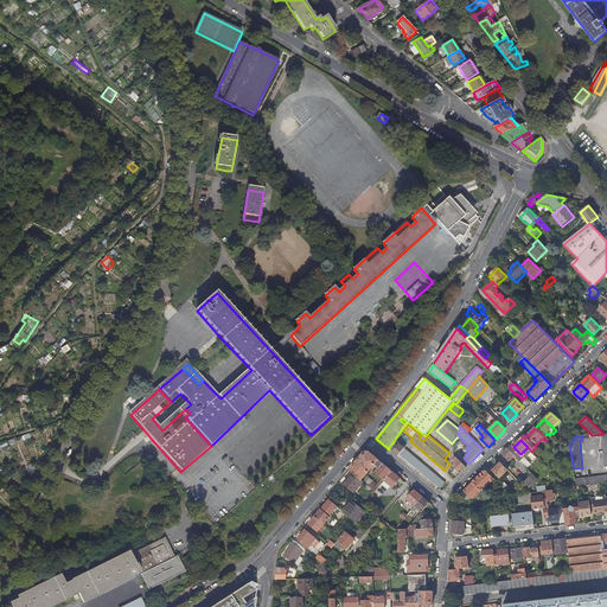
[(398,445),(394,441),(389,447),(389,448),(389,449),(393,452),(393,451),(394,452),(398,445)]
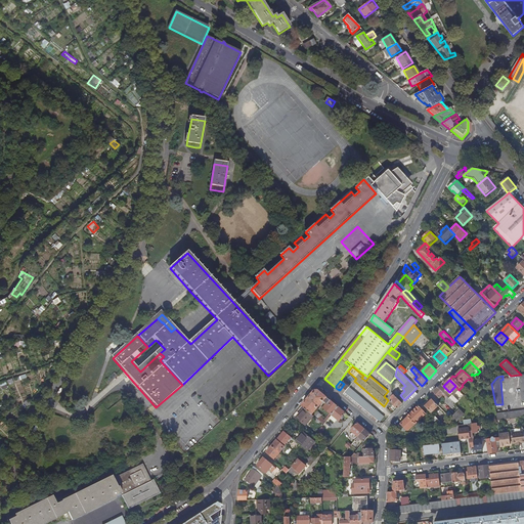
[(345,384),(344,384),(340,390),(339,389),(339,390),(344,394),(346,393),(379,421),(381,422),(385,417),(345,384)]
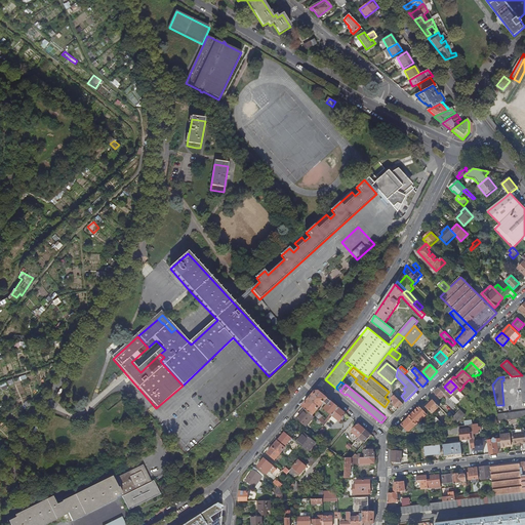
[(450,399),(439,388),(435,392),(437,395),(435,397),(439,401),(442,397),(445,400),(446,399),(454,407),(456,405),(450,399)]
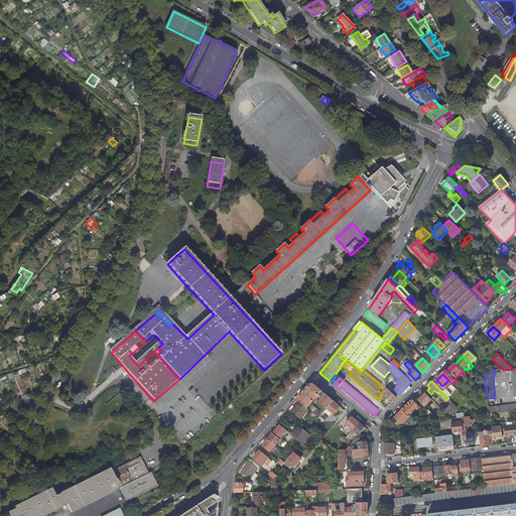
[(334,401),(314,384),(310,384),(297,399),(299,401),(307,408),(318,396),(321,399),(319,402),(326,408),(320,414),(315,411),(317,409),(312,405),(309,409),(312,412),(319,418),(325,412),(334,401)]
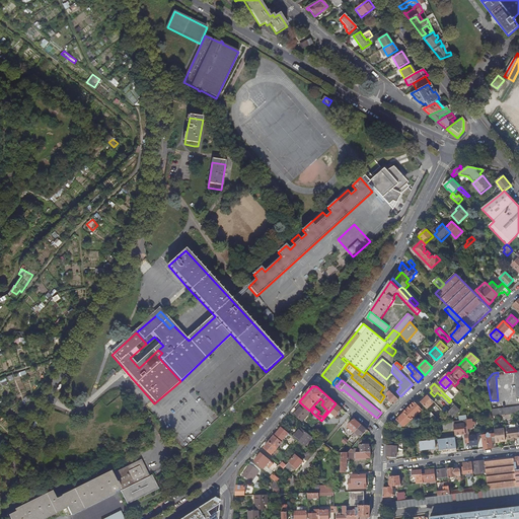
[(343,389),(341,390),(374,418),(375,417),(343,389)]
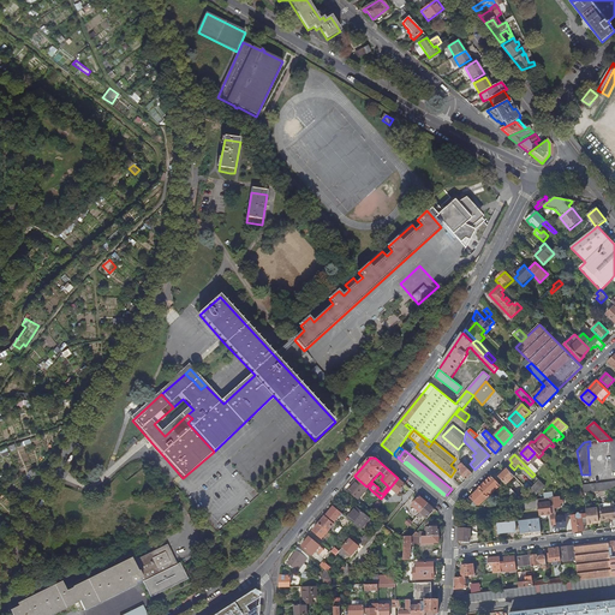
[(467,481),(473,473),(463,464),(461,465),(464,466),(458,472),(467,481)]
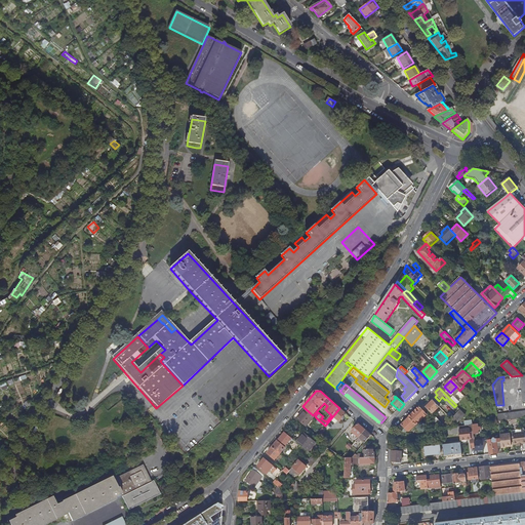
[(454,396),(450,399),(456,405),(459,402),(454,396)]
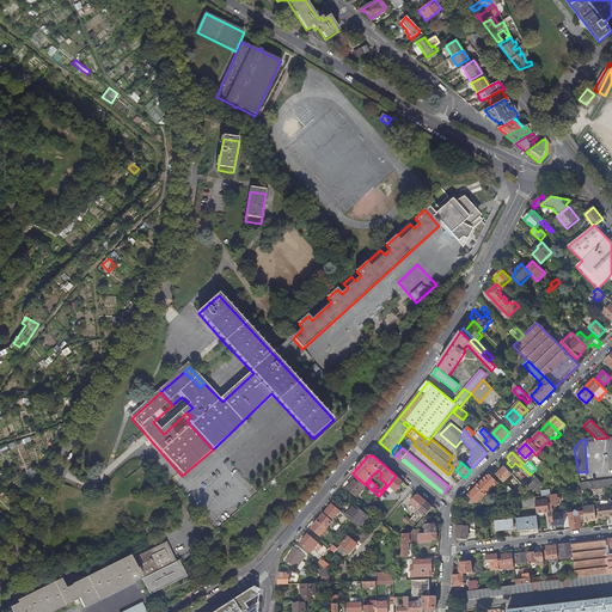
[(513,475),(506,466),(505,467),(503,467),(501,470),(501,471),(497,475),(505,482),(513,475)]
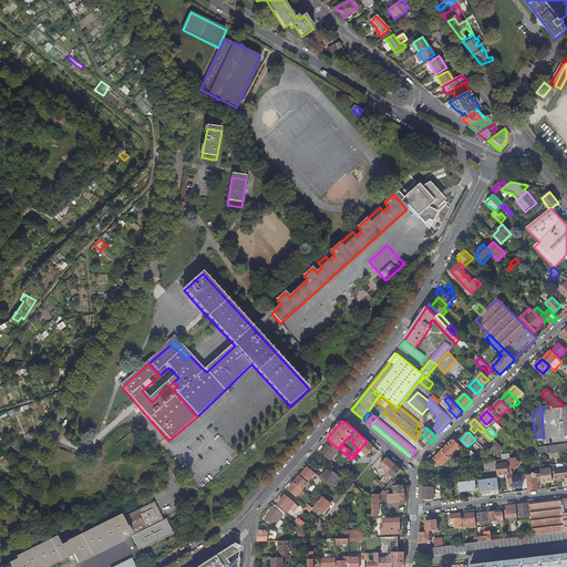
[(436,456),(433,459),(436,462),(439,464),(441,466),(443,466),(451,459),(462,447),(454,439),(447,445),(436,456)]
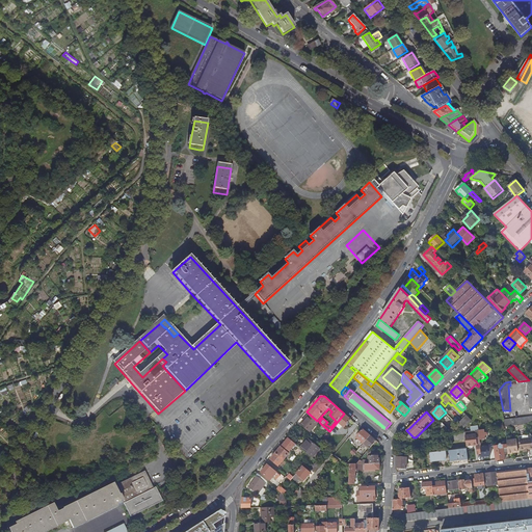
[(319,422),(317,421),(309,414),(306,418),(307,419),(302,425),(311,431),(317,424),(319,422)]
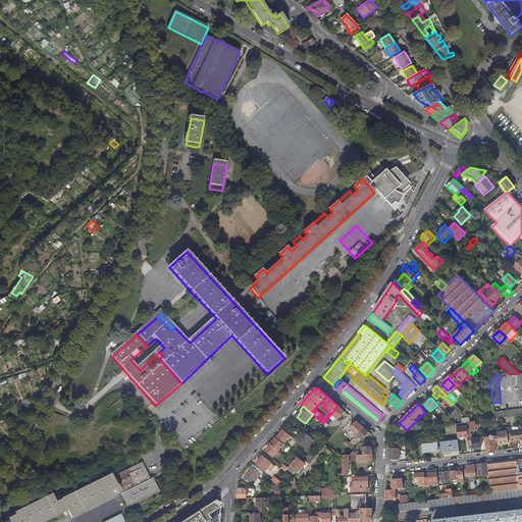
[(345,412),(337,406),(328,417),(334,421),(336,418),(338,419),(345,412)]
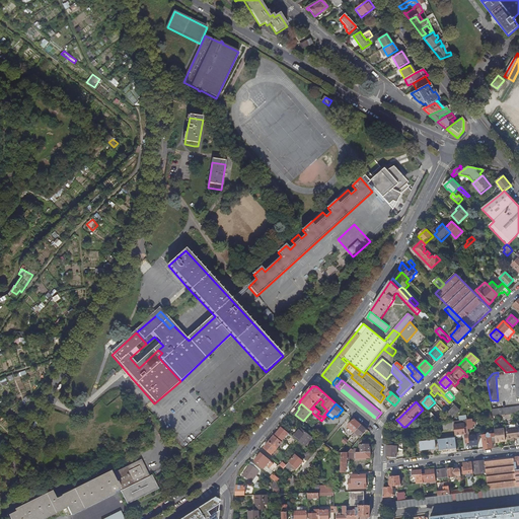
[(455,405),(447,415),(452,420),(460,410),(455,405)]
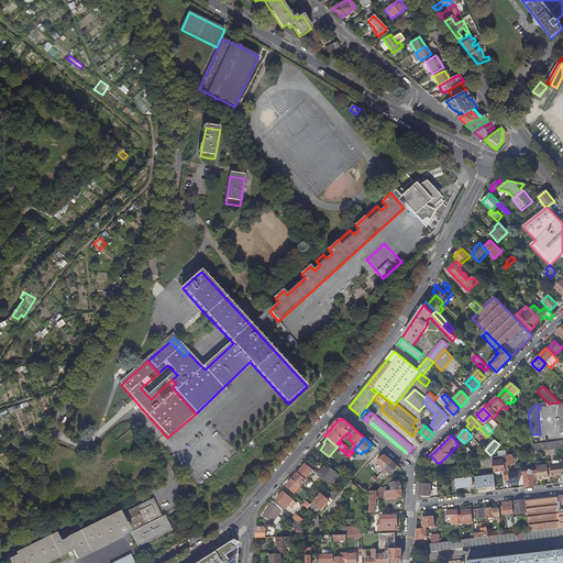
[(562,441),(533,444),(534,452),(536,452),(547,451),(548,450),(553,450),(555,450),(562,449),(562,448),(562,441)]
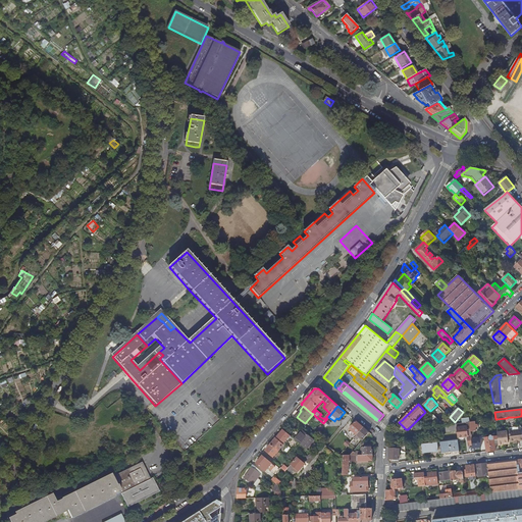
[(433,414),(430,417),(435,422),(438,420),(433,414)]
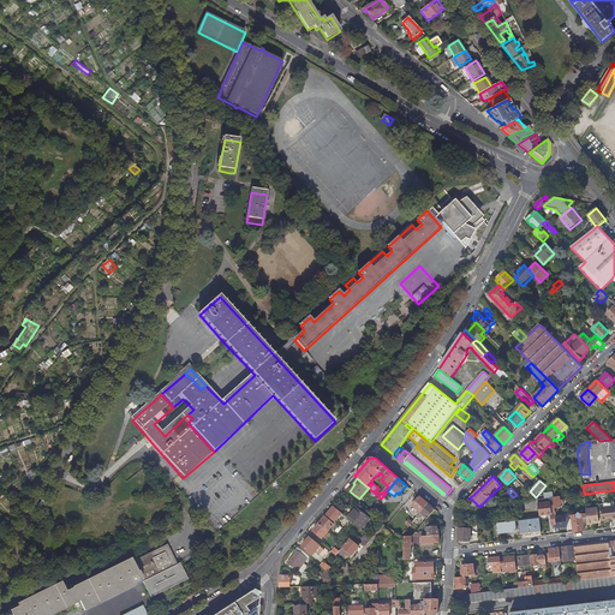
[(507,491),(505,489),(501,491),(505,495),(503,496),(507,501),(508,499),(511,502),(514,499),(513,497),(507,491)]
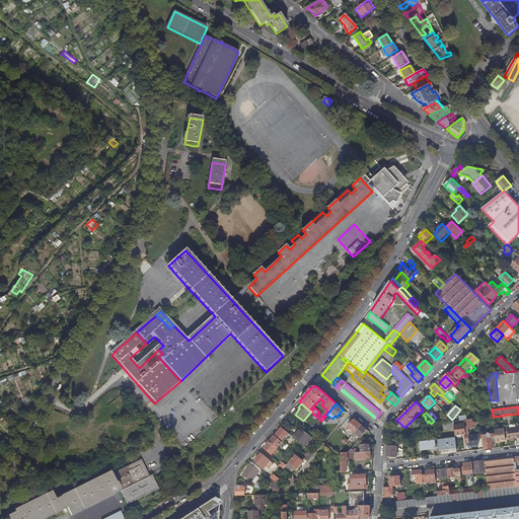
[(354,435),(362,425),(354,419),(348,427),(350,428),(347,432),(353,436),(354,435)]
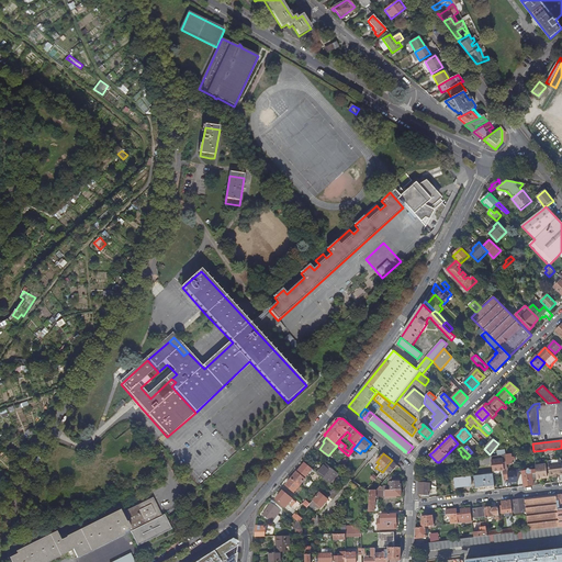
[(492,463),(492,460),(491,458),(491,457),(473,458),(474,465),(492,463)]
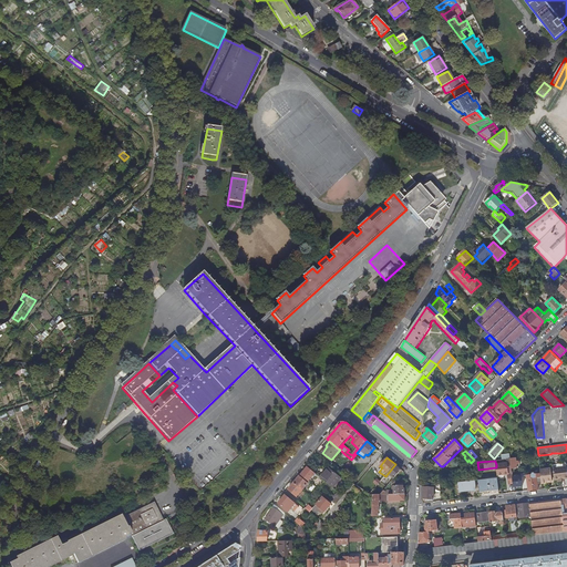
[(352,465),(349,462),(340,472),(344,475),(352,465)]
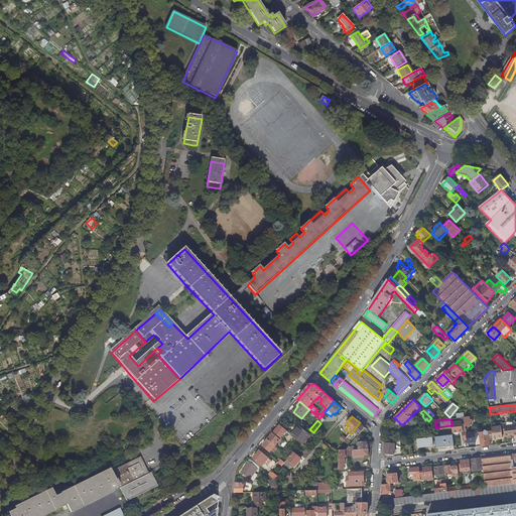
[(452,425),(453,432),(462,431),(463,431),(462,426),(462,424),(462,421),(453,422),(452,422),(452,425)]
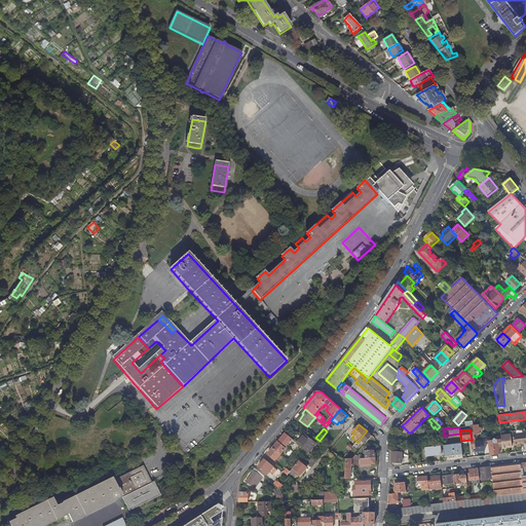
[(367,430),(359,441),(361,443),(363,441),(366,444),(373,436),(367,430)]
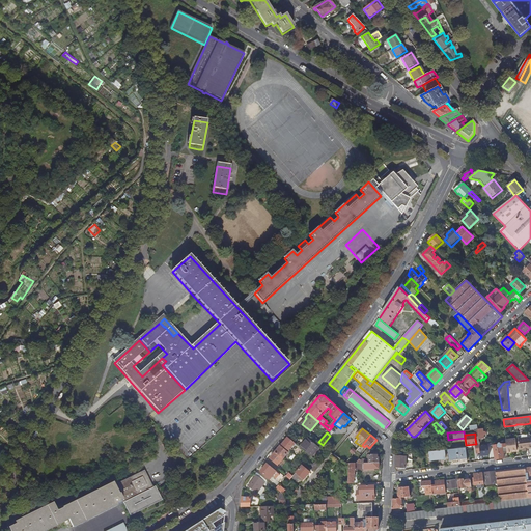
[(288,438),(282,445),(292,453),(295,451),(291,448),(296,443),(288,438)]
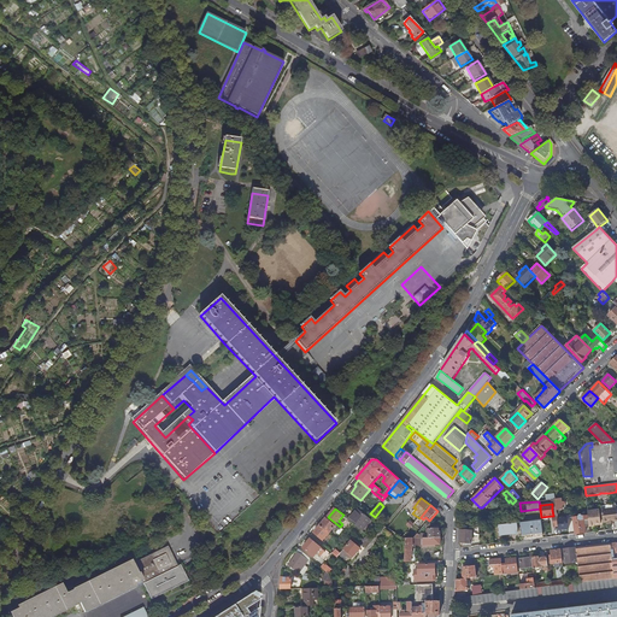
[(616,509),(603,511),(604,522),(609,522),(609,523),(613,522),(613,521),(616,521),(616,509)]
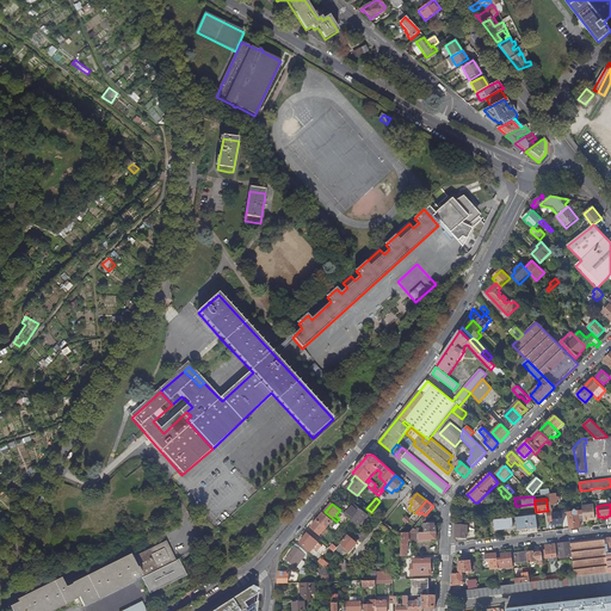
[(355,505),(346,514),(364,530),(374,518),(369,514),(368,516),(355,505)]
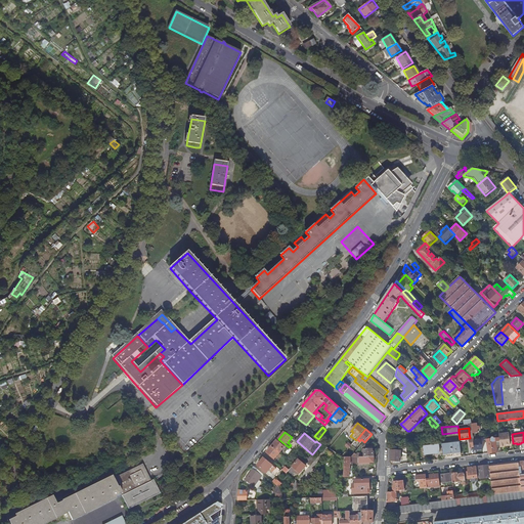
[(499,438),(501,446),(506,446),(506,445),(511,444),(510,437),(509,433),(507,433),(499,434),(499,437),(499,438)]
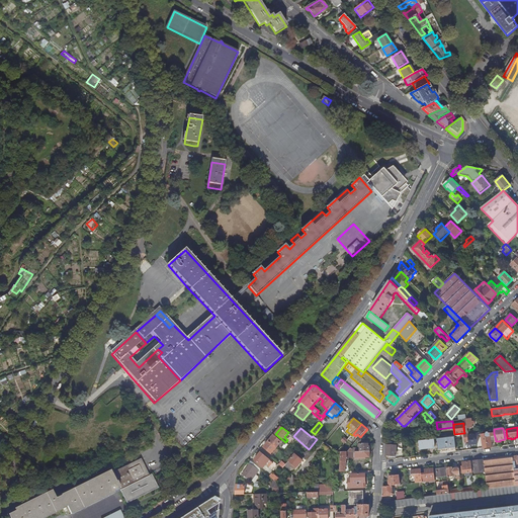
[(496,441),(494,433),(494,432),(492,432),(490,434),(489,434),(489,432),(488,431),(487,432),(486,432),(487,435),(486,435),(484,433),(481,434),(483,448),(493,447),(492,442),(496,441)]
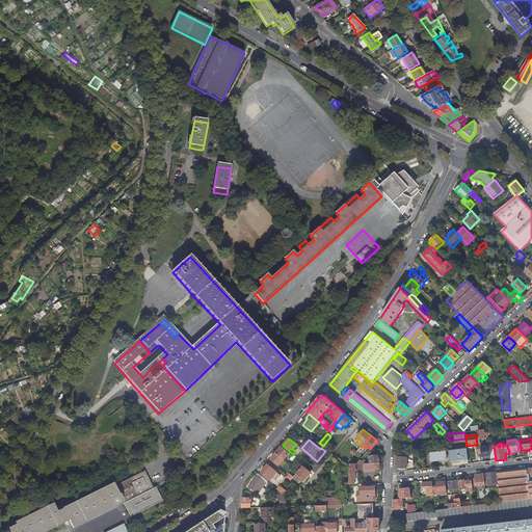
[(489,447),(481,448),(482,454),(482,457),(490,455),(490,452),(490,449),(491,449),(491,445),(489,445),(489,447)]
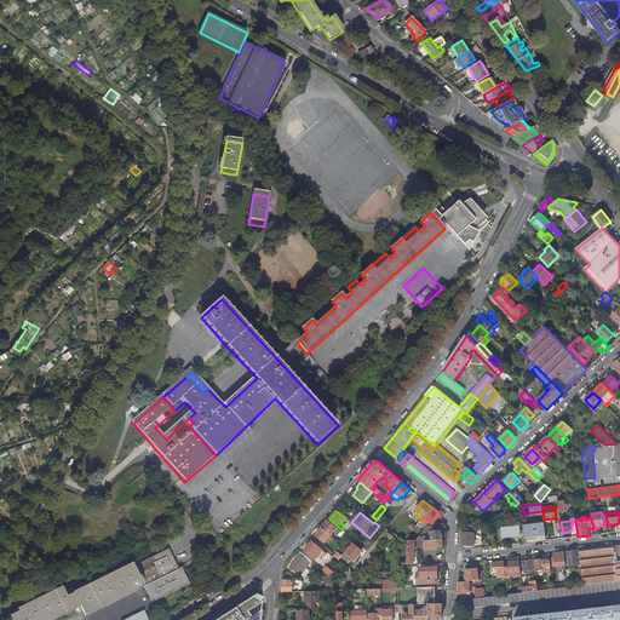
[(328,521),(322,528),(332,535),(338,529),(328,521)]
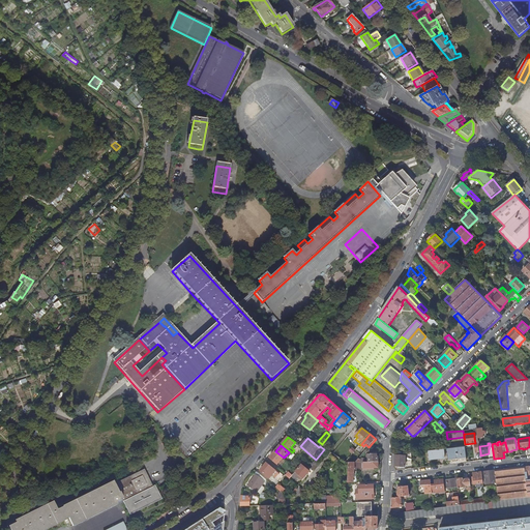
[(465,445),(447,447),(447,448),(449,462),(467,460),(465,445)]
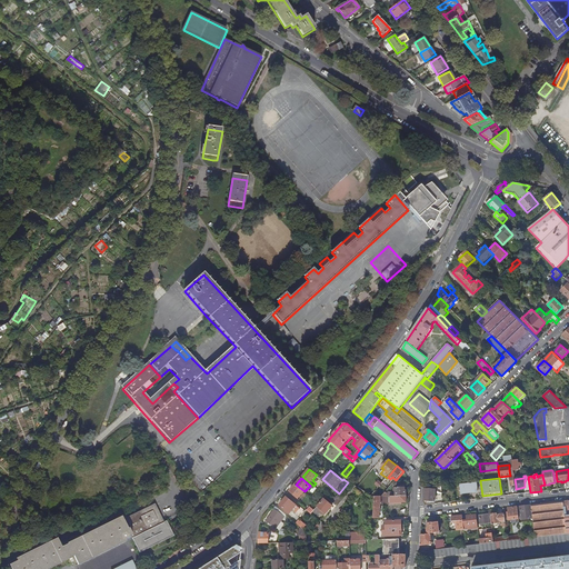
[(477,482),(460,483),(461,493),(465,492),(478,491),(477,482)]
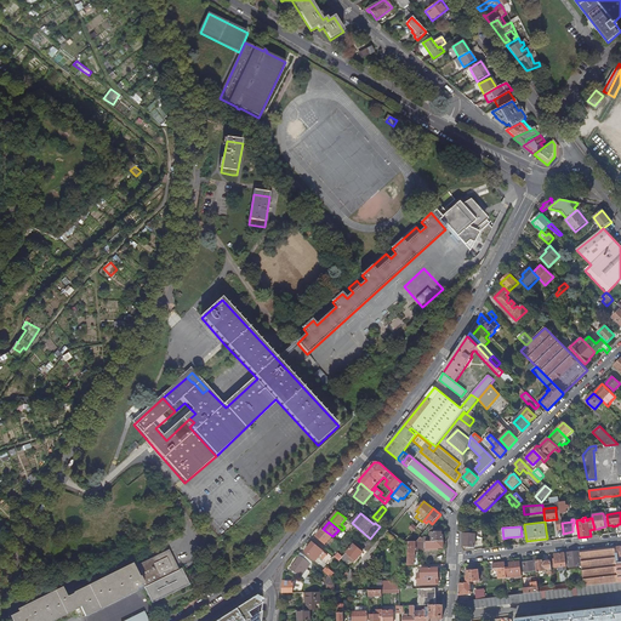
[(332,536),(323,529),(317,536),(325,543),(332,536)]
